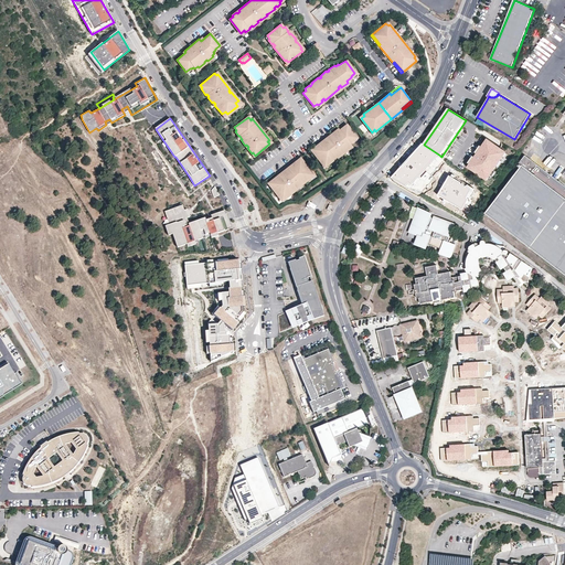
[(351,139),(355,136),(345,125),(337,131),(336,130),(321,141),(322,144),(320,145),(318,144),(313,147),(315,149),(312,151),(323,164),(327,162),(328,163),(331,160),(334,158),(334,159),(341,153),(340,153),(342,151),(343,152),(349,148),(349,147),(351,145),(349,142),(352,140),(351,139)]
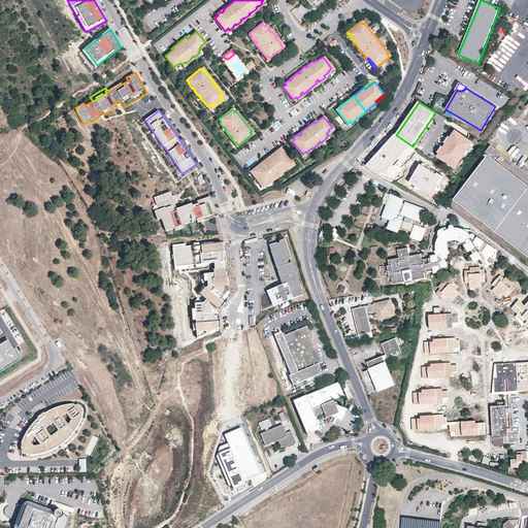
[(438,157),(456,169),(473,143),(456,131),(438,157)]
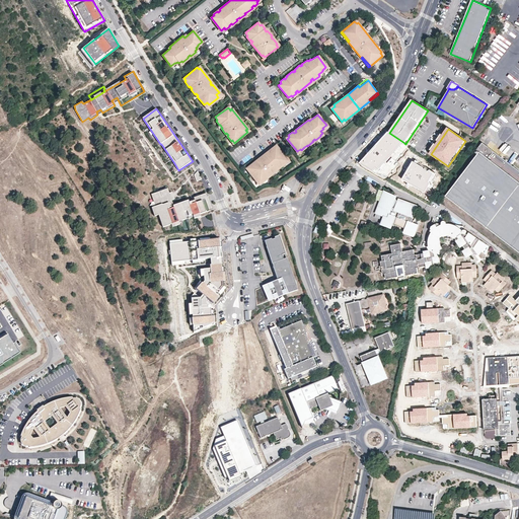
[(389,133),(388,133),(376,147),(371,153),(370,153),(360,164),(376,174),(404,143),(389,133)]
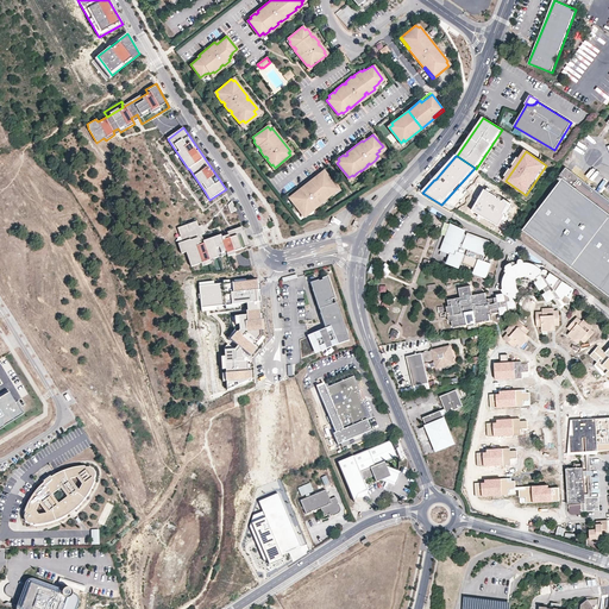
[(608,200),(565,168),(559,176),(562,179),(522,231),(608,296),(608,200)]
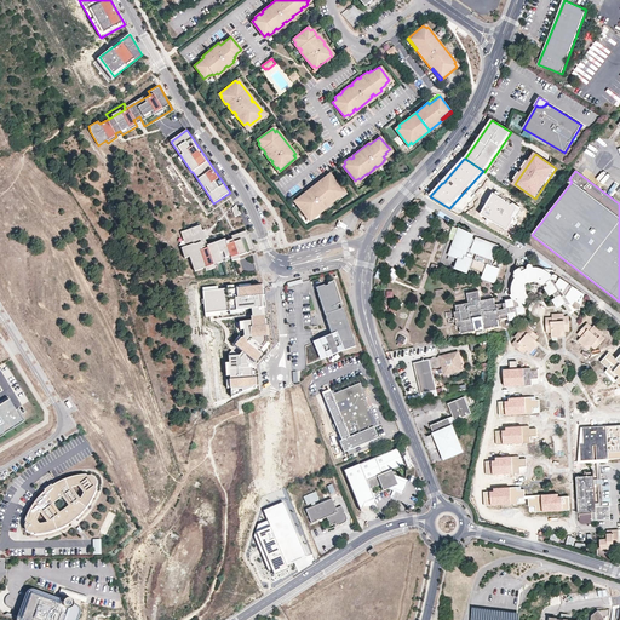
[(297,201),(294,204),(308,220),(311,217),(311,218),(319,213),(317,212),(320,210),(321,211),(327,206),(326,205),(328,204),(329,204),(339,195),(337,191),(340,189),(331,178),(328,181),(325,177),(315,185),(313,188),(313,187),(297,200),(297,201)]
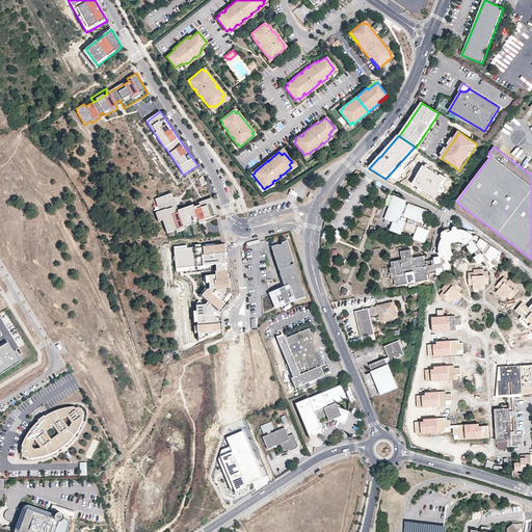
[(435,174),(424,166),(413,185),(436,198),(443,189),(441,188),(446,179),(440,176),(440,177),(434,174),(435,174)]
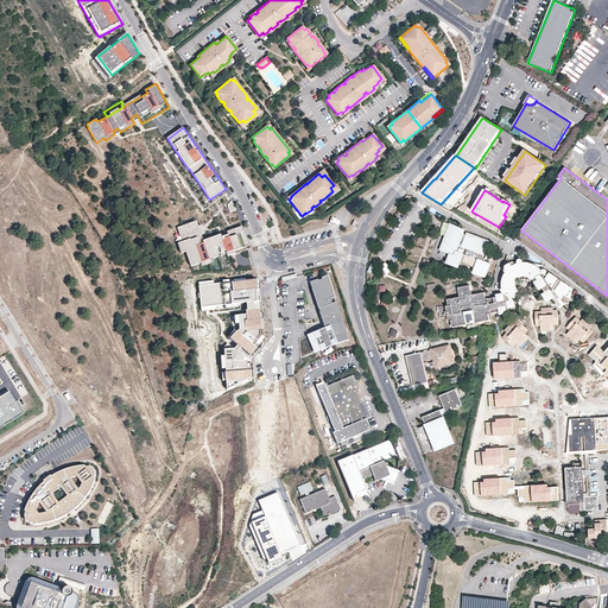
[(197,221),(177,228),(182,242),(178,244),(182,253),(187,252),(191,266),(201,264),(202,266),(210,264),(210,260),(227,254),(228,257),(251,249),(245,230),(244,230),(242,227),(223,233),(223,234),(220,235),(203,241),(202,235),(204,234),(202,226),(198,227),(197,221)]
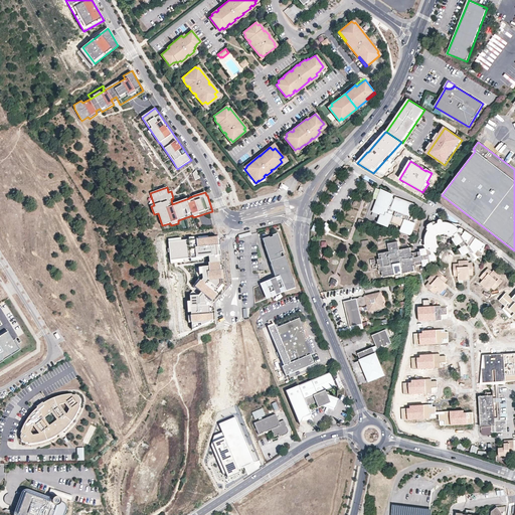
[(401,202),(395,200),(392,207),(390,206),(393,196),(381,191),(381,192),(377,202),(383,204),(382,208),(376,206),(373,213),(382,216),(379,224),(389,227),(390,223),(392,224),(394,217),(403,220),(401,227),(402,228),(401,232),(404,233),(411,235),(415,224),(410,222),(411,219),(409,219),(414,207),(408,205),(408,203),(402,201),(401,202)]
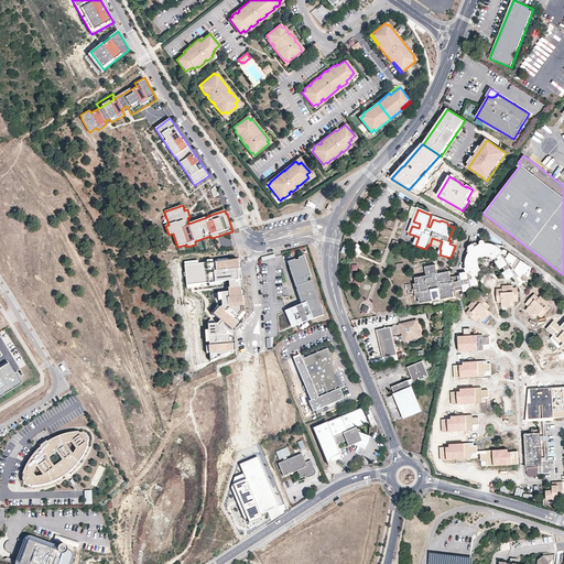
[(517,274),(520,279),(531,268),(523,262),(522,266),(519,263),(521,261),(510,253),(509,253),(509,252),(508,251),(506,250),(505,250),(503,250),(502,251),(500,249),(501,246),(490,243),(489,245),(485,243),(485,242),(484,241),(483,240),(481,240),(480,241),(479,242),(479,243),(479,245),(477,246),(477,245),(476,243),(475,242),(474,242),(469,237),(466,251),(468,252),(467,255),(466,258),(465,261),(465,264),(464,267),(465,269),(463,269),(466,272),(459,273),(461,278),(463,280),(464,284),(462,288),(463,292),(470,291),(469,286),(477,285),(477,278),(476,278),(475,277),(474,275),(473,273),(477,270),(476,269),(476,267),(475,263),(475,261),(476,259),(478,258),(480,256),(480,255),(483,253),(485,253),(487,253),(489,253),(491,253),(492,255),(495,257),(496,258),(494,259),(496,261),(495,262),(498,267),(502,268),(506,271),(502,273),(506,278),(510,279),(517,274)]
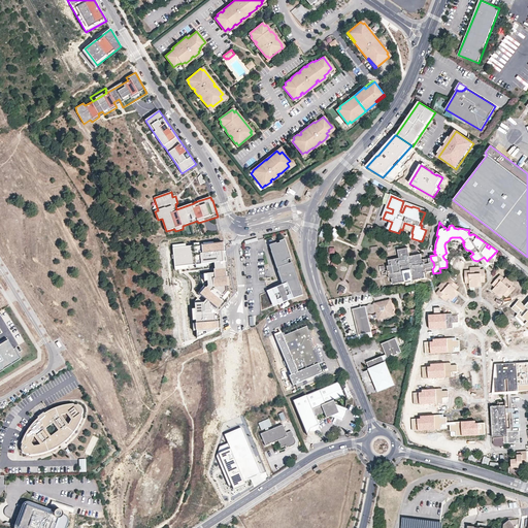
[(447,253),(449,252),(448,251),(447,249),(447,246),(448,245),(448,243),(450,242),(451,241),(452,240),(454,240),(457,240),(459,240),(461,241),(462,243),(462,242),(464,241),(463,240),(461,238),(460,237),(458,237),(456,237),(454,237),(452,237),(450,238),(450,239),(448,241),(446,242),(444,244),(444,246),(446,250),(446,252),(447,253)]
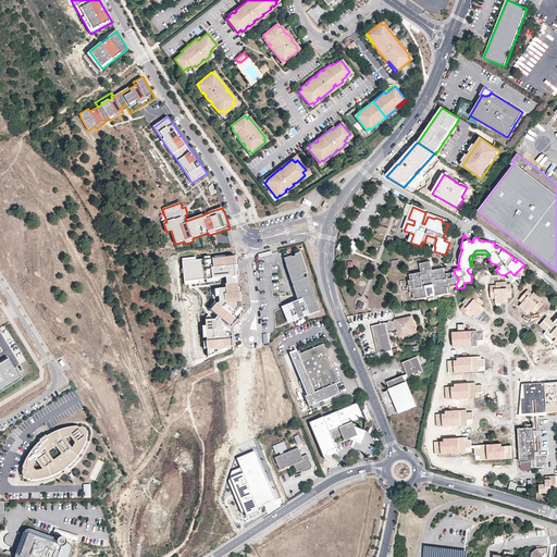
[(292,256),(284,258),(299,301),(293,304),(293,302),(274,310),(275,327),(298,319),(297,316),(302,313),(304,317),(320,311),(309,276),(305,277),(302,273),(307,272),(300,252),(295,255),(295,256),(293,257),(292,256)]
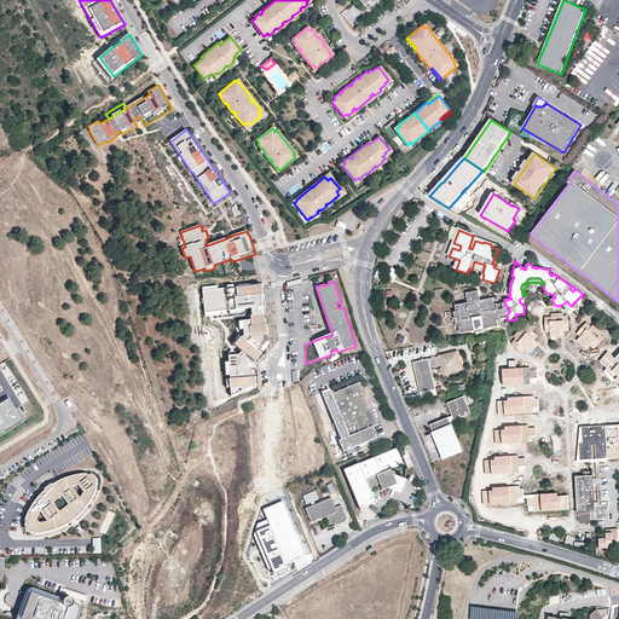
[(262,311),(262,307),(266,307),(264,284),(224,285),(204,287),(204,298),(203,298),(203,302),(206,302),(206,312),(221,311),(230,310),(243,308),(259,307),(259,311),(262,311)]
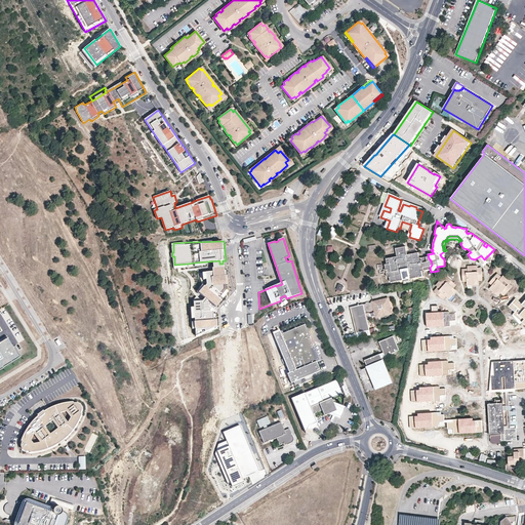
[(419,273),(422,259),(421,260),(419,260),(418,255),(407,257),(405,249),(395,250),(397,258),(386,260),(387,267),(385,267),(386,274),(387,280),(389,279),(390,285),(402,282),(401,278),(409,277),(410,281),(418,280),(419,273)]
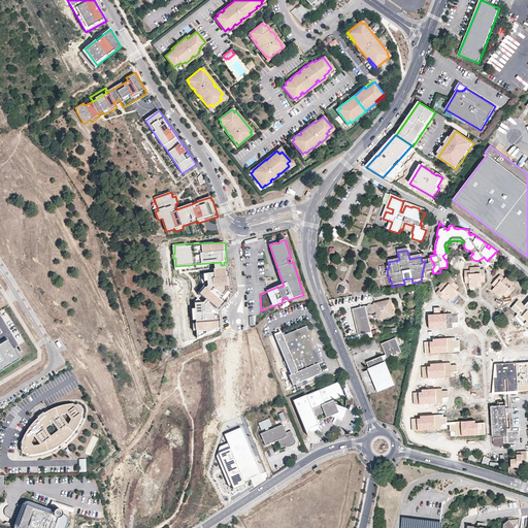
[(497,251),(487,261),(493,268),(497,251)]
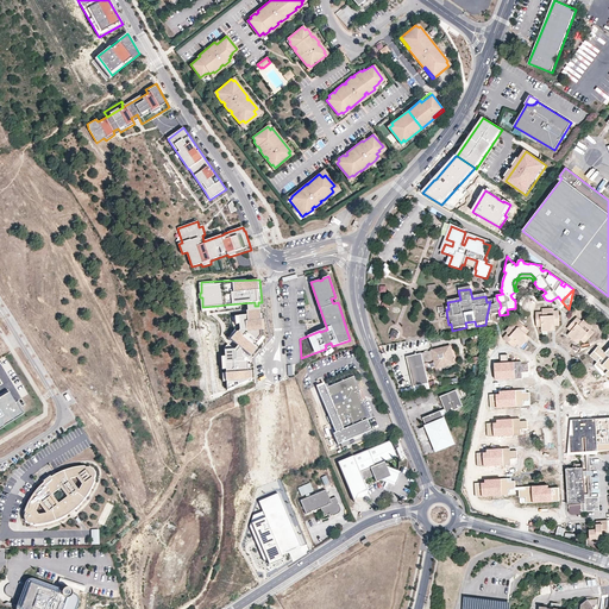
[(498,311),(501,307),(500,302),(497,300),(491,301),(490,301),(487,316),(485,325),(490,324),(489,318),(491,316),(500,315),(498,311)]
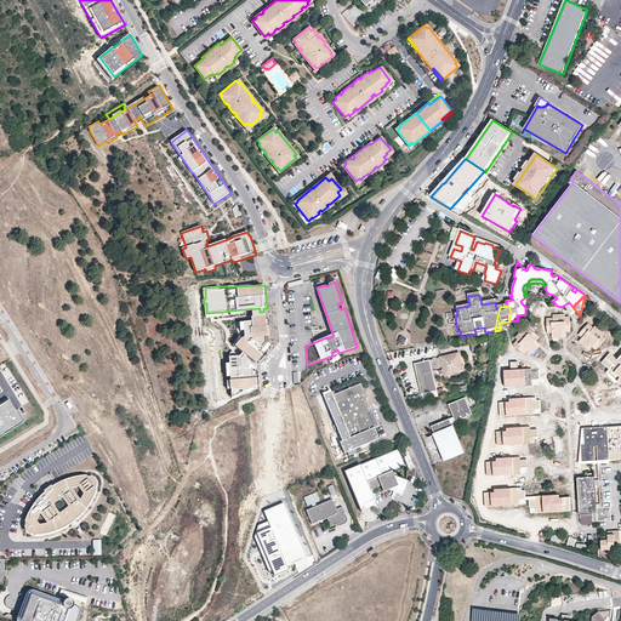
[(243,339),(235,347),(250,358),(255,363),(268,348),(266,315),(252,317),(252,322),(244,322),(245,330),(245,336),(243,339)]
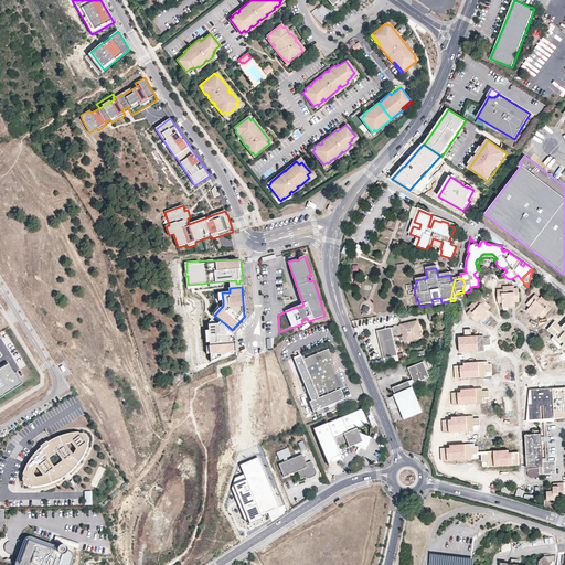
[(520,302),(519,289),(514,289),(514,287),(503,287),(503,289),(497,290),(498,304),(502,304),(502,308),(511,307),(512,306),(514,305),(515,305),(515,302),(520,302)]
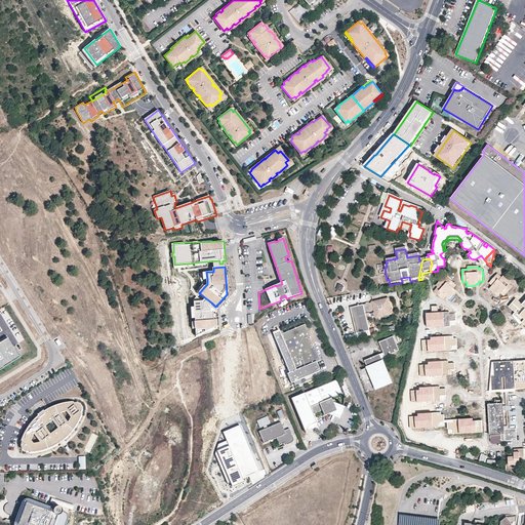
[(511,282),(503,275),(501,277),(497,274),(489,283),(492,285),(489,288),(495,293),(497,293),(499,295),(501,293),(503,295),(512,286),(509,284),(511,282)]
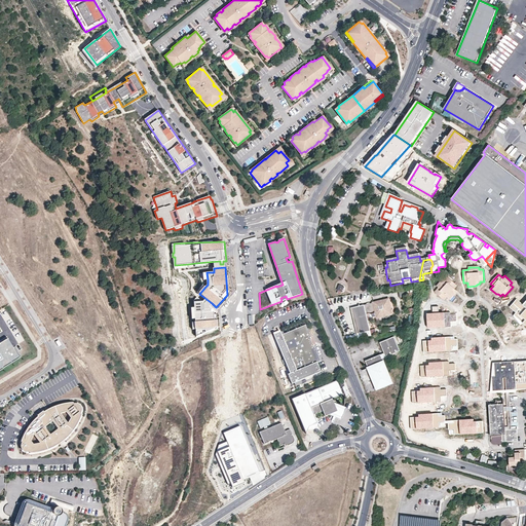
[(457,286),(448,277),(446,279),(444,278),(437,286),(439,288),(435,292),(444,300),(447,298),(450,300),(455,294),(455,292),(456,290),(455,289),(457,286)]
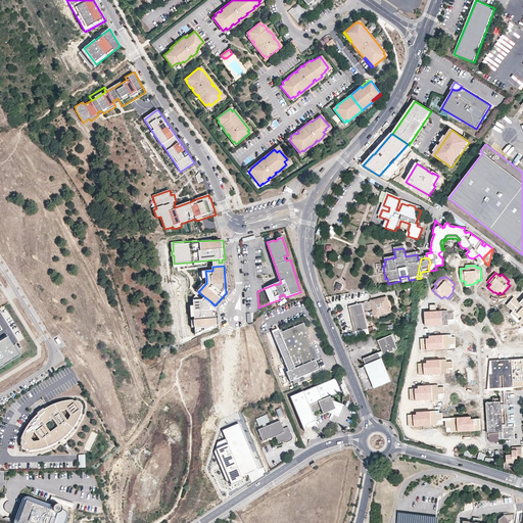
[(196,290),(198,292),(204,285),(202,283),(196,290)]
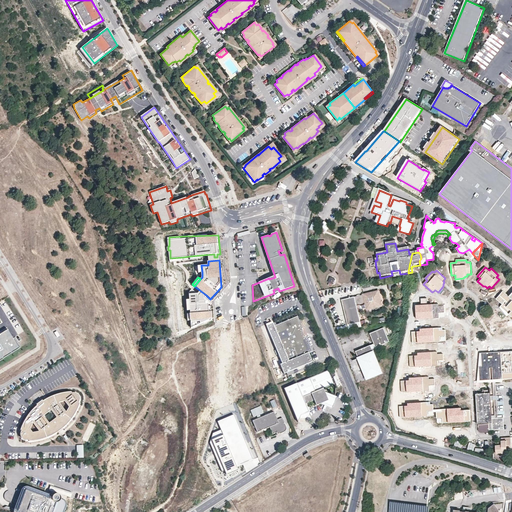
[(396,292),(395,285),(387,286),(388,293),(396,292)]
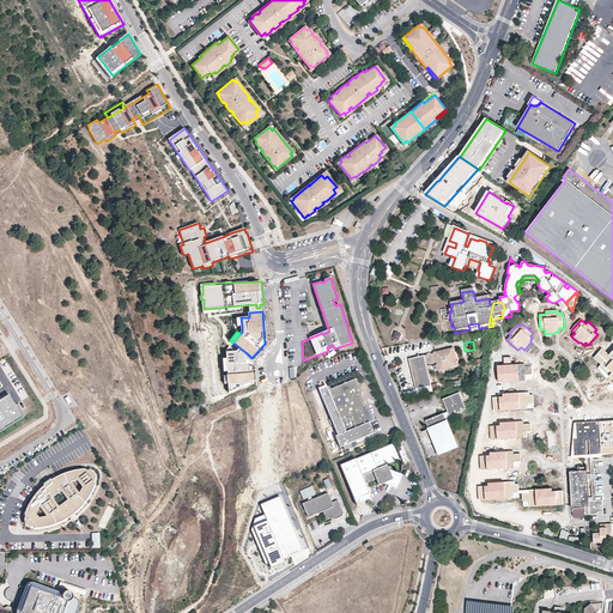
[(229,383),(229,392),(254,382),(253,366),(252,363),(249,364),(249,360),(248,360),(247,359),(237,360),(237,352),(230,346),(226,350),(226,359),(228,371),(228,375),(229,383)]
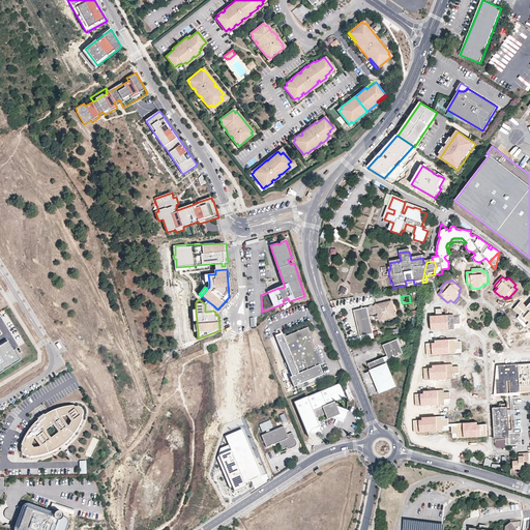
[(529,303),(528,305),(522,300),(514,308),(521,313),(518,317),(526,327),(529,324),(529,325),(529,303)]
